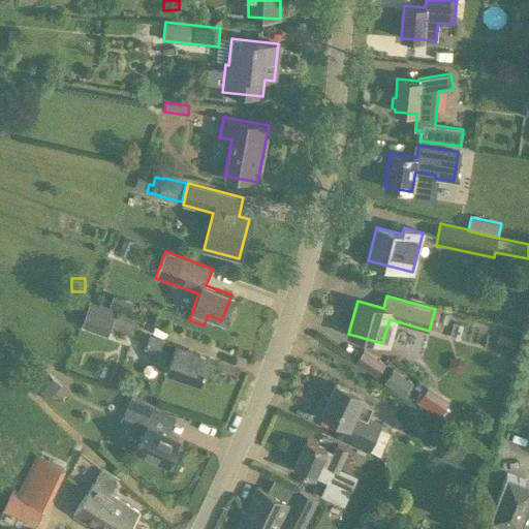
[(133,334),(138,319),(117,312),(112,327),(133,334)]
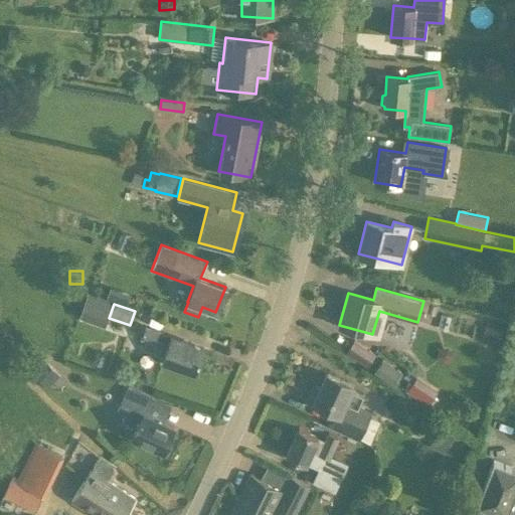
[(141,339),(156,345),(161,331),(146,326),(141,339)]
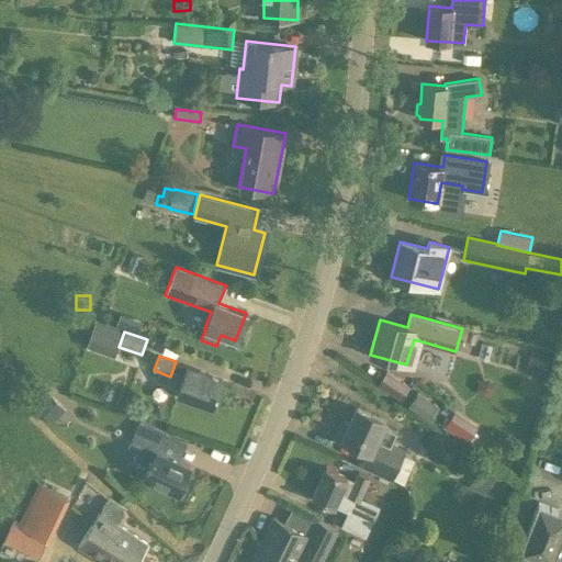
[(526,371),(543,375),(548,359),(530,356),(526,371)]
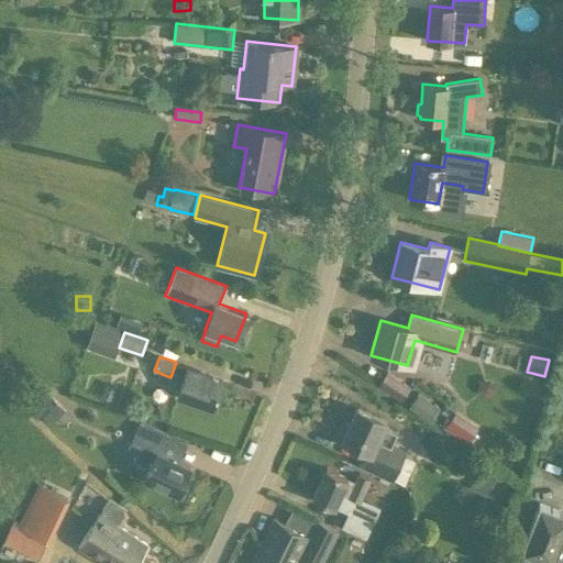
[(177,393),(212,406),(222,381),(186,367),(177,393)]
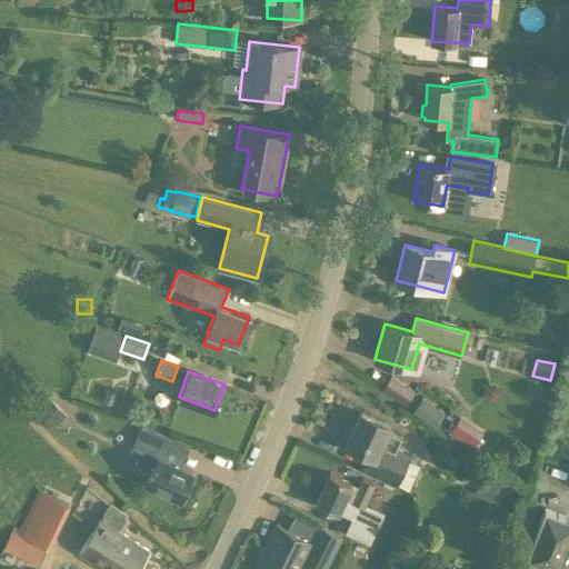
[(382,389),(407,405),(416,391),(391,376),(382,389)]
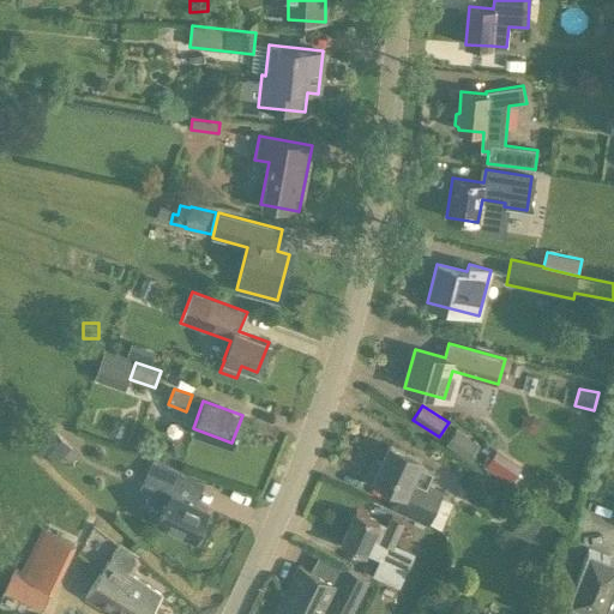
[(37,443),(59,462),(72,447),(52,427),(37,443)]
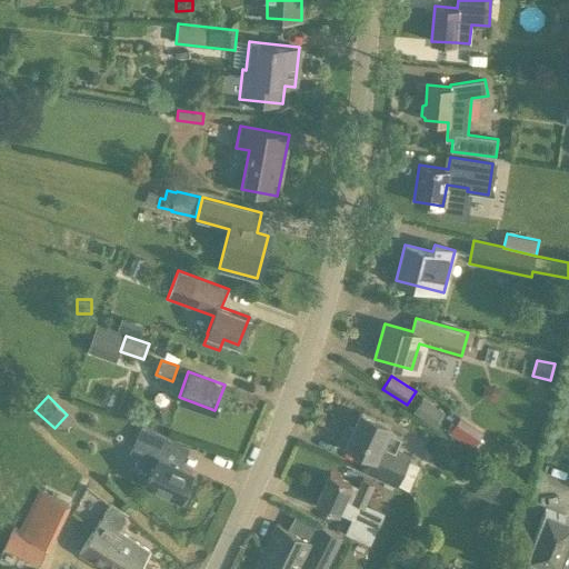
[(413,409),(435,422),(442,410),(421,397),(413,409)]
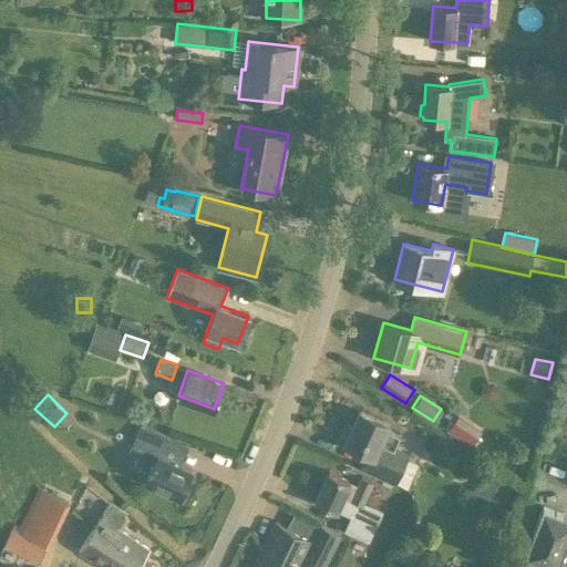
[(346,423),(338,440),(371,455),(364,468),(394,482),(408,453),(393,447),(399,435),(385,430),(388,423),(359,411),(352,425),(346,423)]
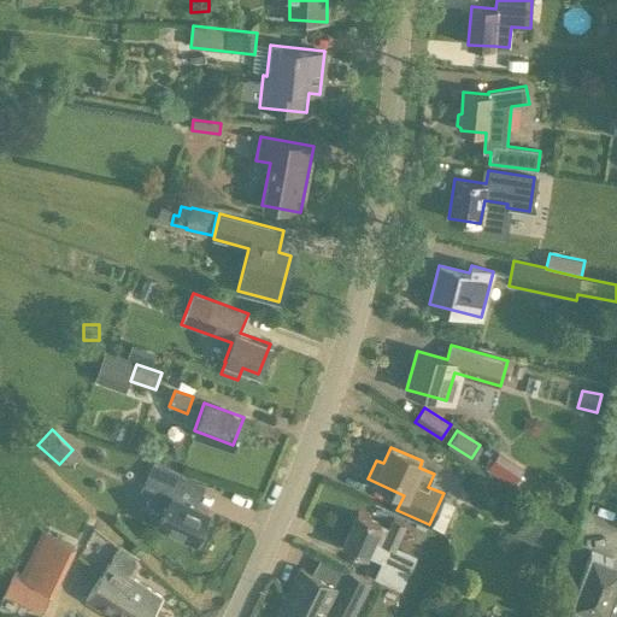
[(499,448),(487,466),(512,485),(526,465),(499,448)]
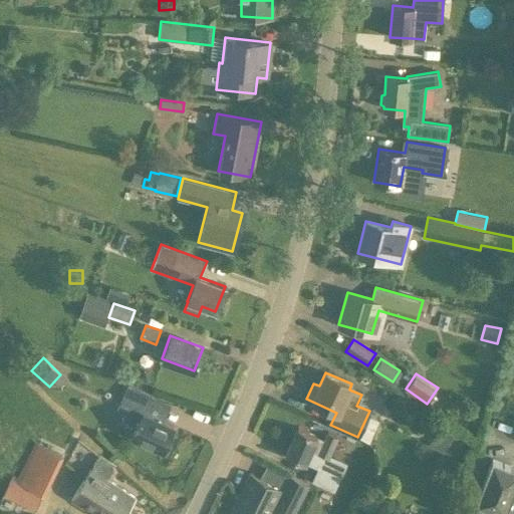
[(152,395),(129,384),(116,411),(124,415),(122,420),(135,426),(131,436),(163,450),(174,425),(163,420),(145,412),(152,395)]
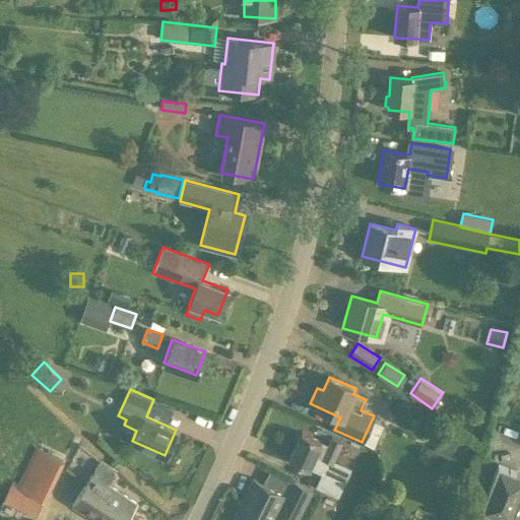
[(288,460),(308,468),(309,467),(321,472),(315,486),(337,497),(350,468),(332,460),(341,441),(331,437),(328,444),(301,432),(288,460)]
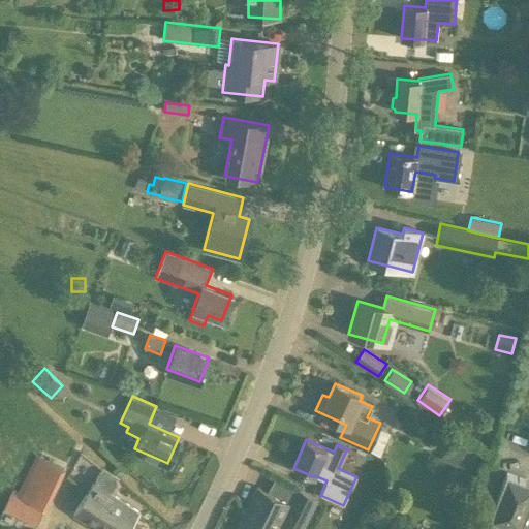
[(467,448),(453,439),(441,458),(457,467),(467,448)]
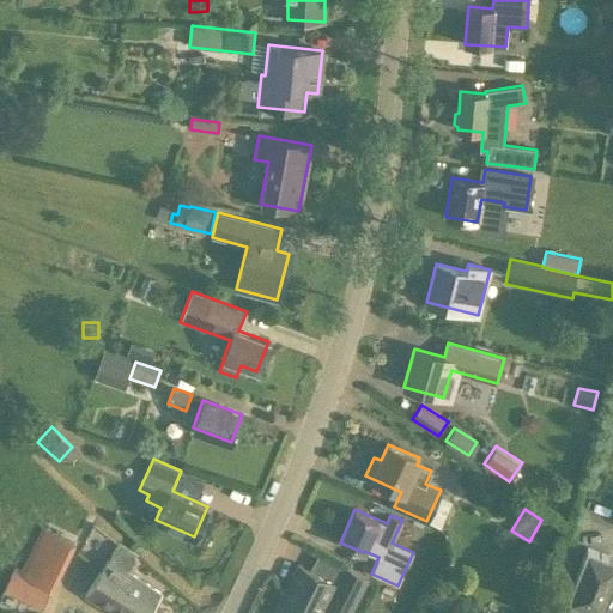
[(54,592),(77,544),(43,528),(26,562),(19,558),(5,590),(17,596),(36,605),(43,608),(52,590),(54,592)]
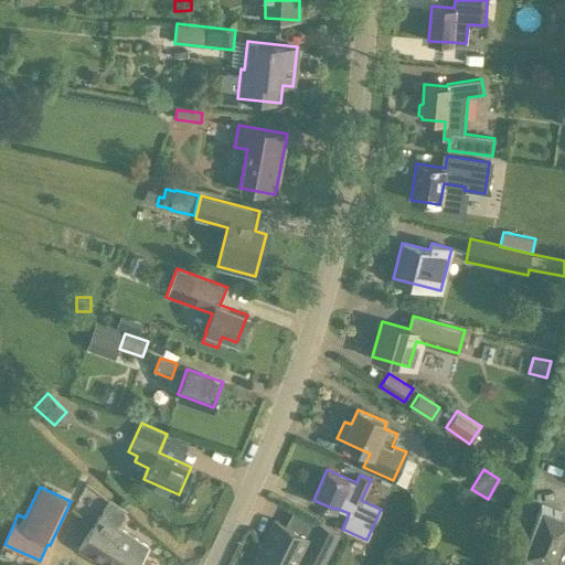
[(102,564),(124,530),(117,525),(126,512),(108,500),(77,547),(102,564)]
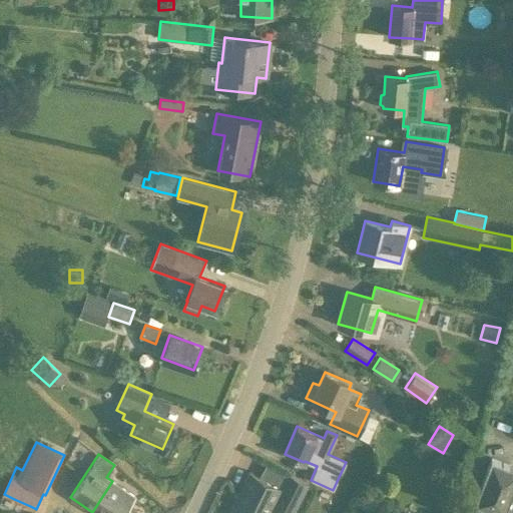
[(486,508),(499,512),(512,512),(512,473),(506,470),(509,465),(491,458),(476,497),(488,502),(486,508)]
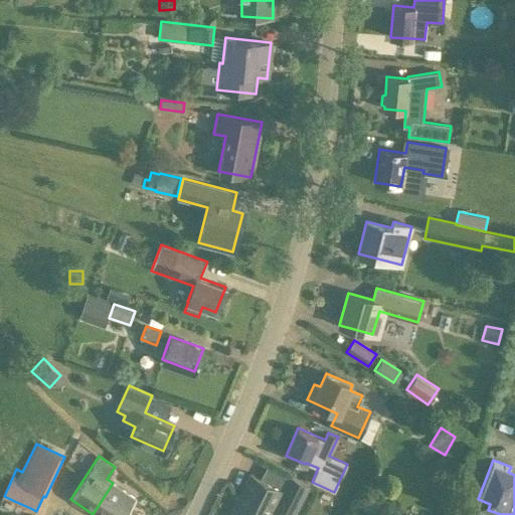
[(249,473),(228,514),(269,514),(272,511),(279,514),(293,514),(295,512),(309,485),(296,479),(290,475),(288,477),(282,489),(261,479),(249,473)]
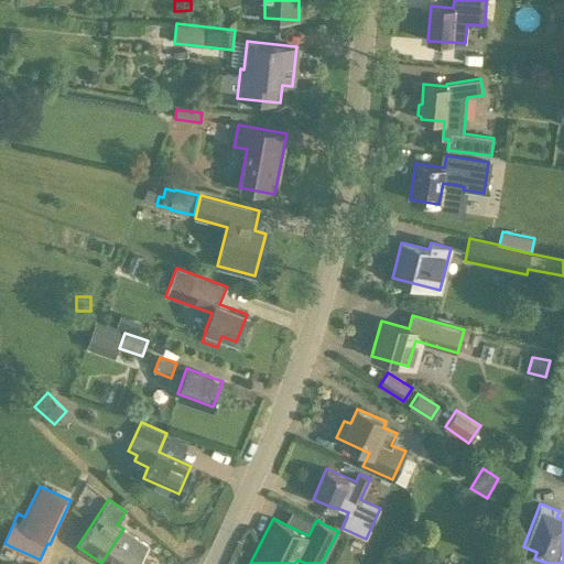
[(123,529),(101,563),(104,563),(133,563),(147,544),(123,529)]
